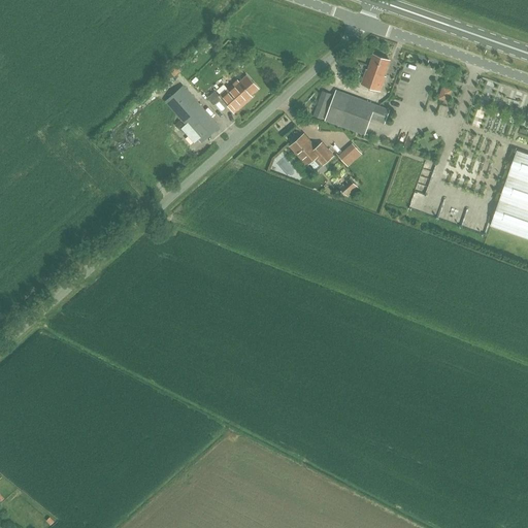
[(366,69),(361,84),(381,91),(386,76),(384,75),(390,60),(374,55),(368,70),(366,69)]
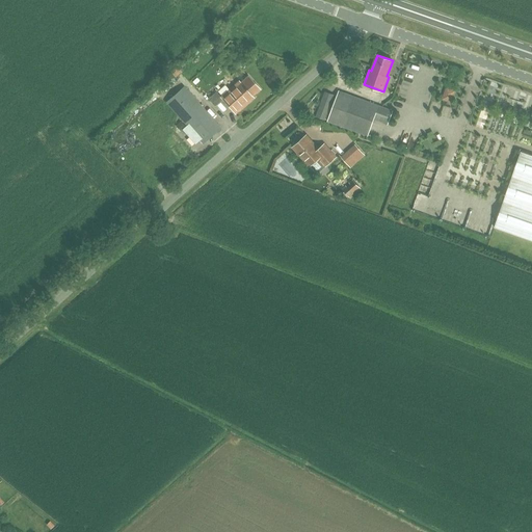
[(253,96),(260,89),(248,76),(241,82),(239,81),(220,97),(236,114),(254,98),(253,96)]
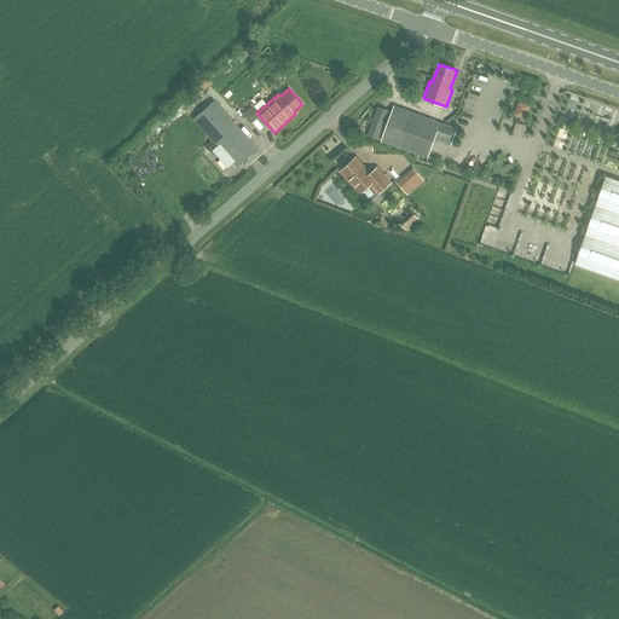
[(256,149),(231,120),(214,100),(194,120),(236,167),(256,149)]
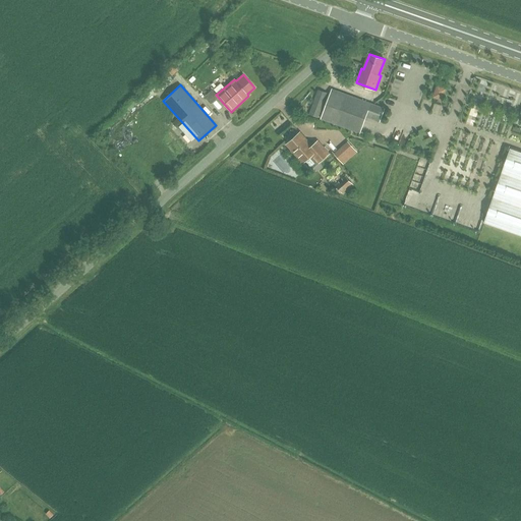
[(461,85),(456,98),(467,102),(472,90),(461,85)]
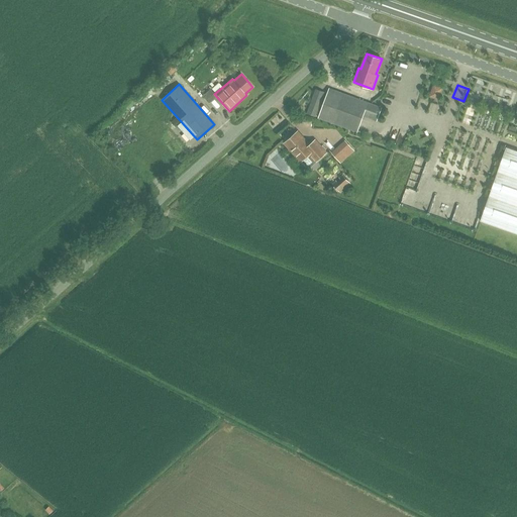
[(323,92),(316,89),(307,113),(314,116),(323,92)]
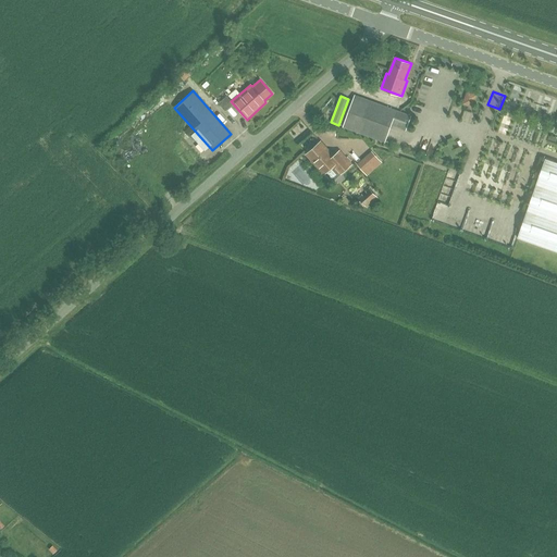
[(411,115),(396,111),(355,96),(344,127),(385,141),(392,125),(406,130),(411,115)]
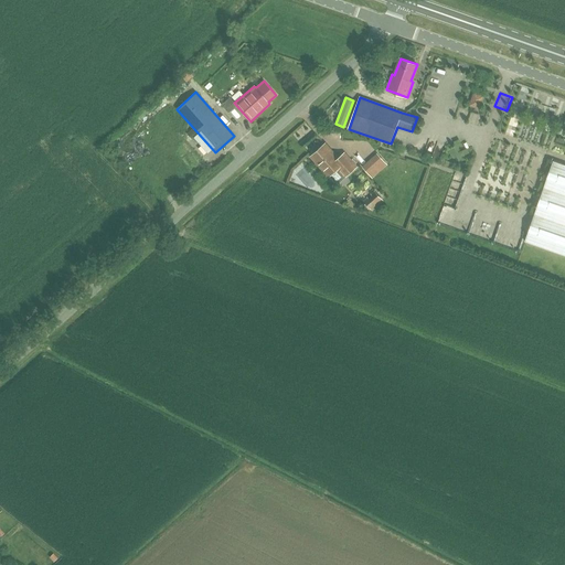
[(117,141),(112,147),(118,152),(123,147),(117,141)]
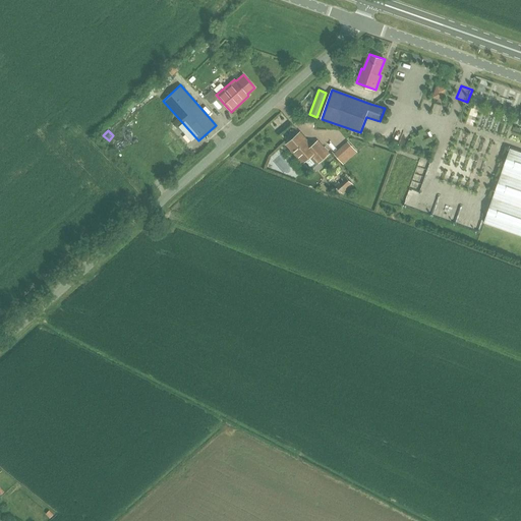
[(300,133),(287,145),(303,163),(311,155),(319,163),(329,154),(317,141),(312,147),(300,133)]
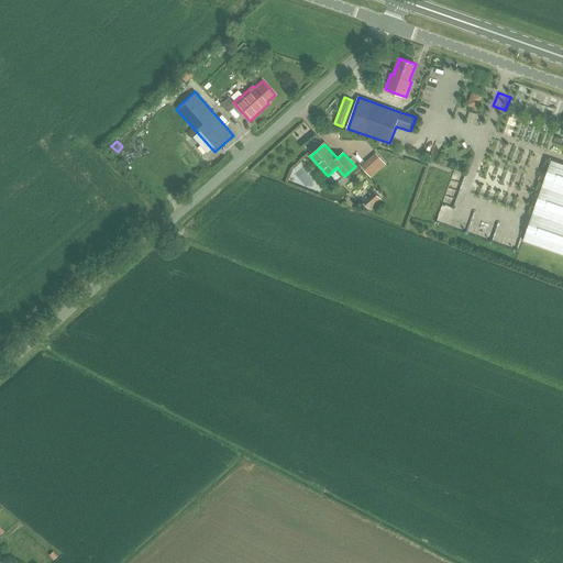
[(376,178),(392,164),(383,155),(368,169),(376,178)]
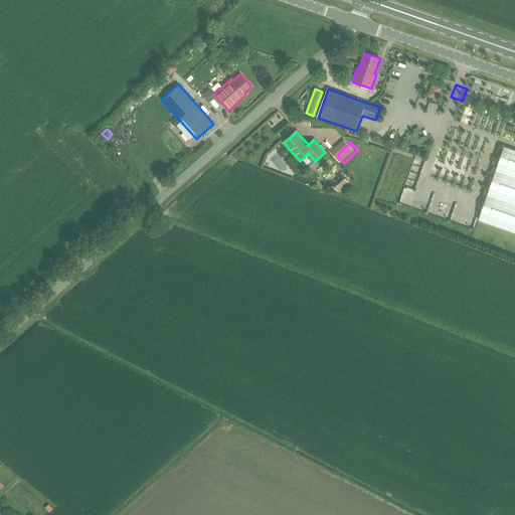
[(514,150),(504,147),(478,220),(514,233),(514,150)]
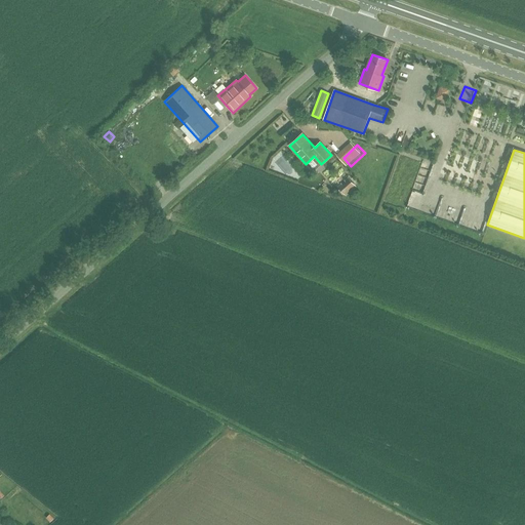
[(426,168),(419,184),(429,188),(435,171),(426,168)]
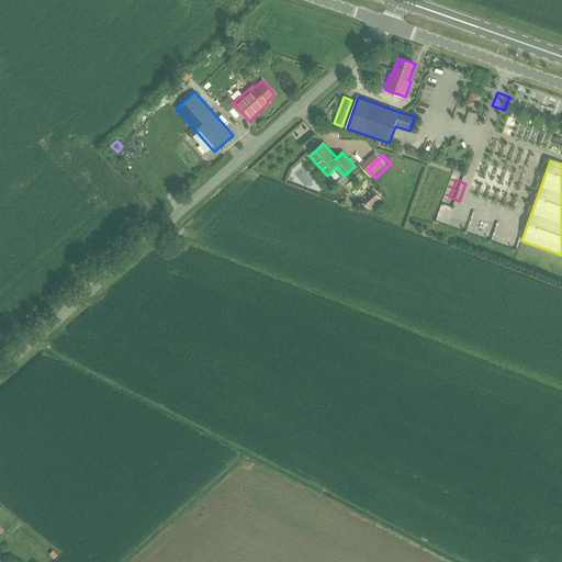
[(372,191),(370,193),(371,195),(367,199),(366,197),(362,200),(370,208),(380,199),(372,191)]
